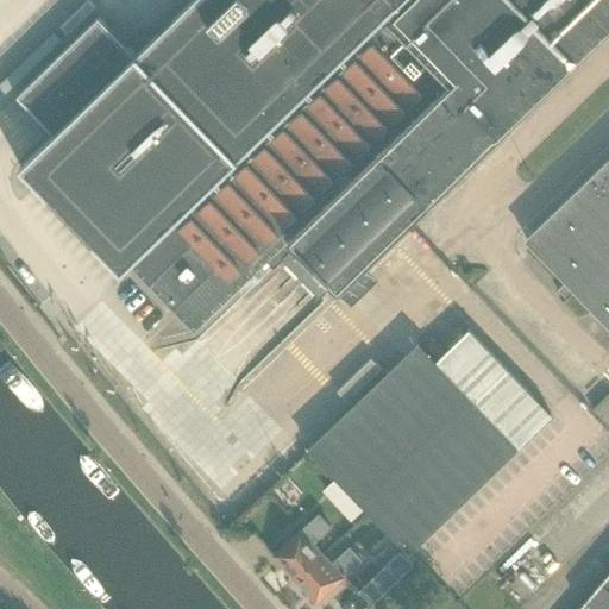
[(608,0),(193,0),(136,56),(99,18),(18,96),(55,135),(18,171),(118,274),(127,263),(194,332),(288,240),(293,246),(282,257),(320,296),(331,286),(338,293),(608,29),(608,0)]
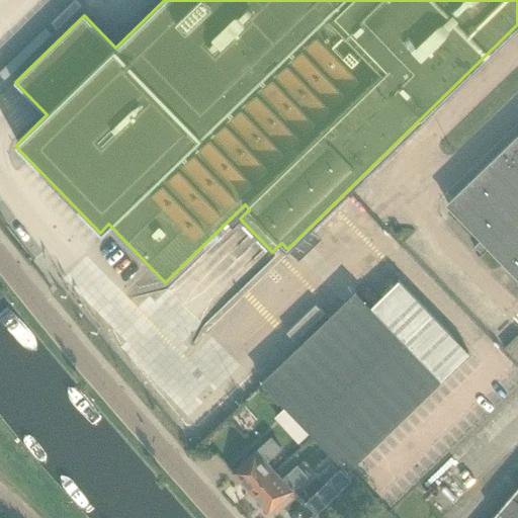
[(517,136),(447,204),(517,277),(517,136)]
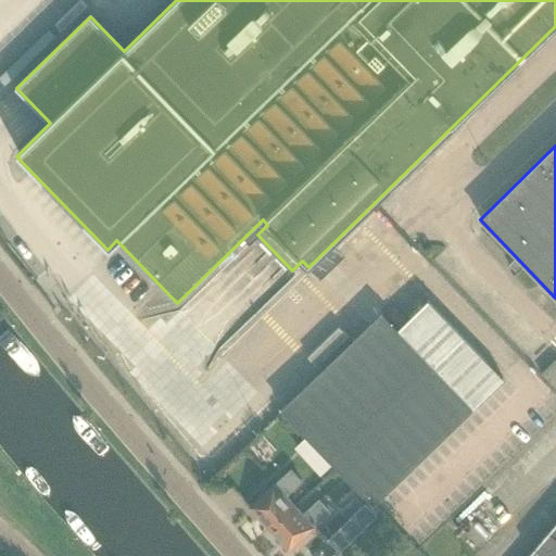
[(282,409),(326,455),(373,504),(503,378),(428,300),(396,330),(381,314),(282,409)]
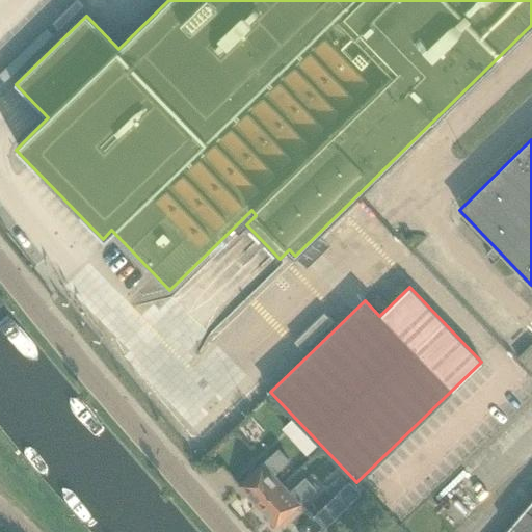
[(531,349),(521,360),(531,371),(531,349)]
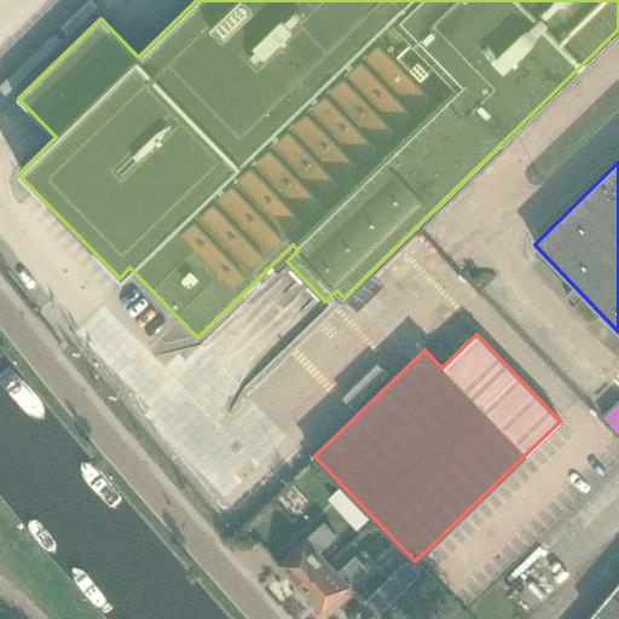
[(365,515),(339,487),(328,498),(353,526),(365,515)]
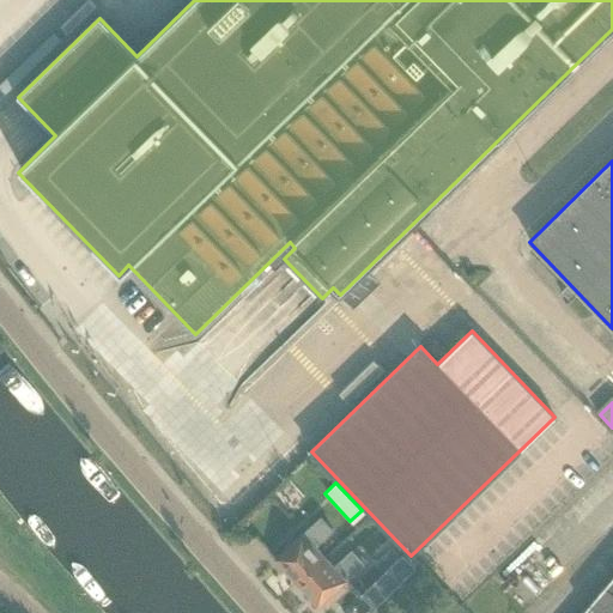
[(297,582),(325,557),(315,546),(333,530),(321,517),(303,533),(275,559),(297,582)]
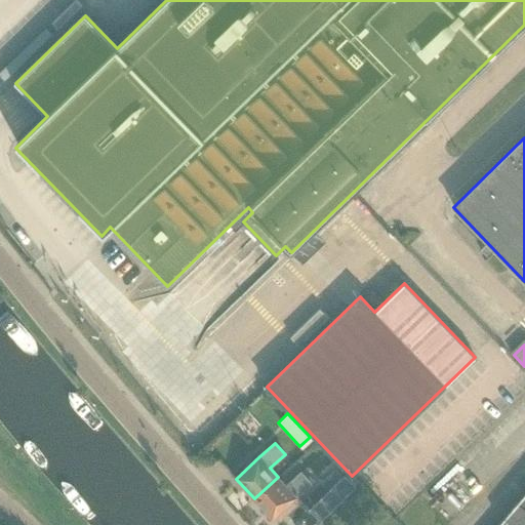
[(278,477),(254,498),(273,519),(296,496),(311,483),(301,472),(286,486),(278,477)]
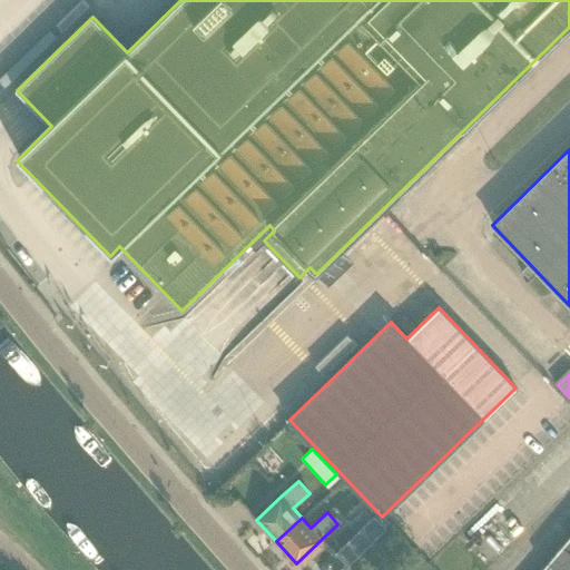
[(380,514),(361,534),(372,547),(392,527),(380,514)]
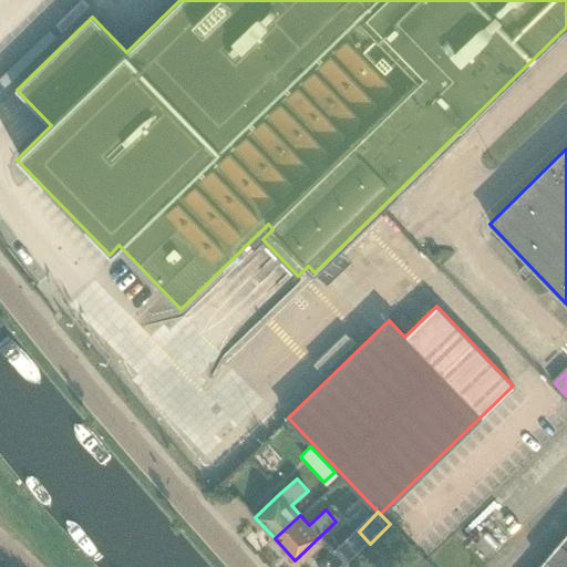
[(566,566),(566,534),(538,566),(566,566)]
